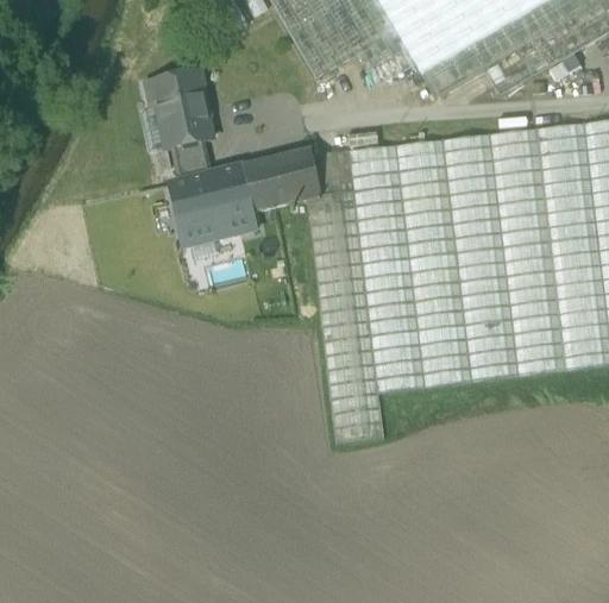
[(396,31),(377,0),(270,0),(315,79),(356,55),(396,31)]
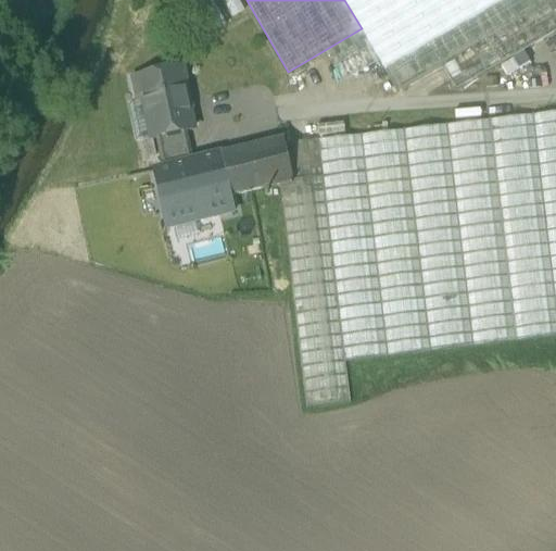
[(378,59),(396,89),(441,63),(455,87),(500,61),(523,48),(555,28),(555,0),(344,0),(362,28),(378,59)]
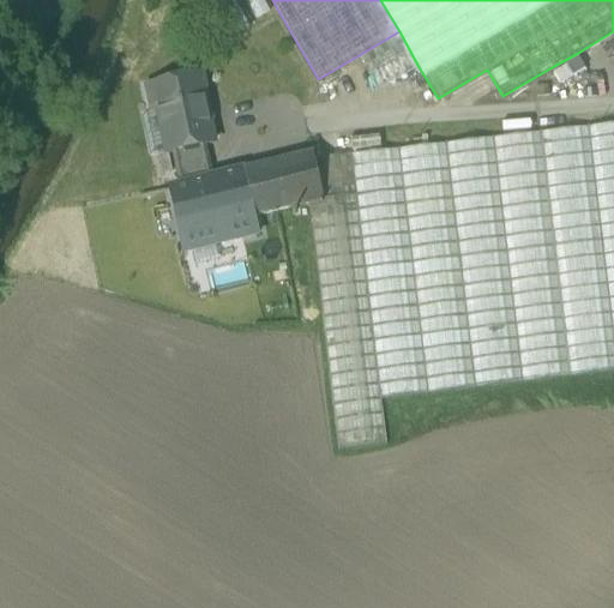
[(399,31),(359,55),(377,88),(417,65),(399,31)]
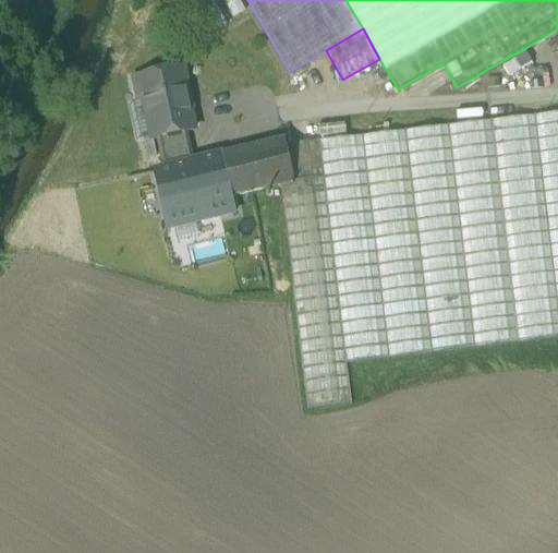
[(525,48),(501,61),(508,72),(532,59),(525,48)]
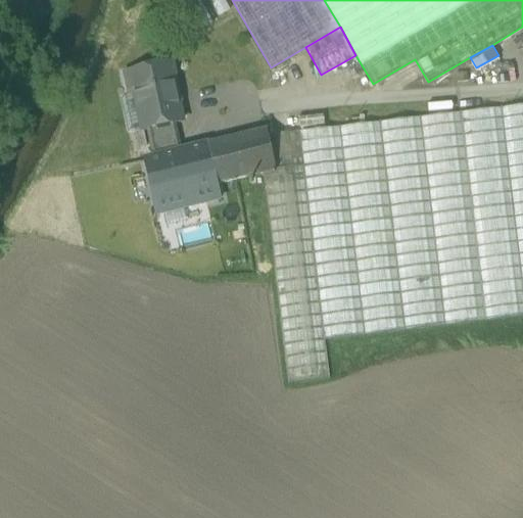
[(148,126),(149,132),(175,127),(174,121),(182,119),(176,92),(178,92),(171,60),(125,71),(129,92),(134,91),(142,128),(148,126)]
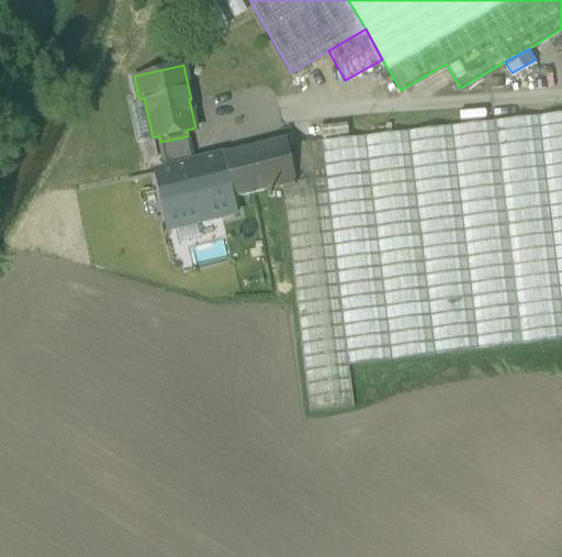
[(491,75),(491,85),(502,84),(502,74),(491,75)]
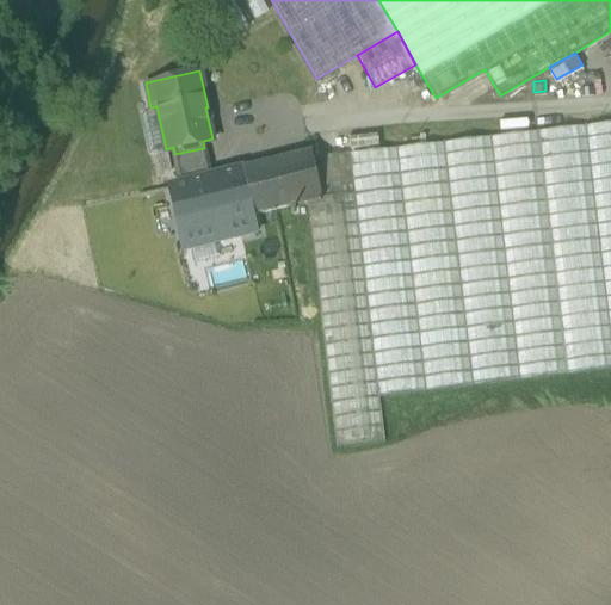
[(308,198),(337,445),(384,439),(378,395),(610,366),(610,119),(313,154),(322,196),(308,198)]
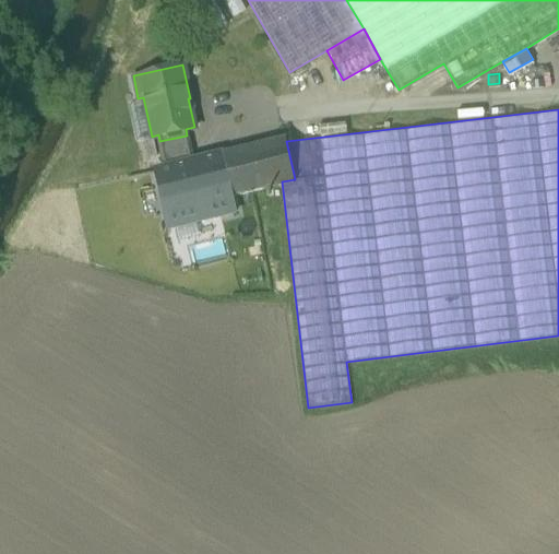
[(346,120),(320,122),(320,133),(347,131),(346,120)]
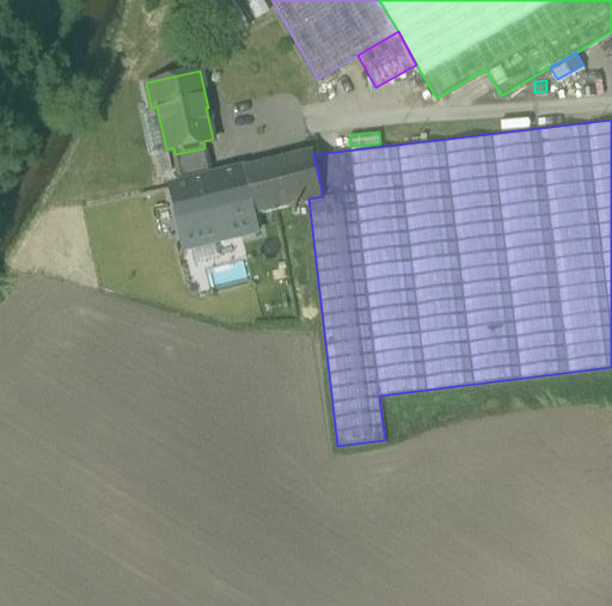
[(175,154),(181,181),(210,173),(204,148),(175,154)]
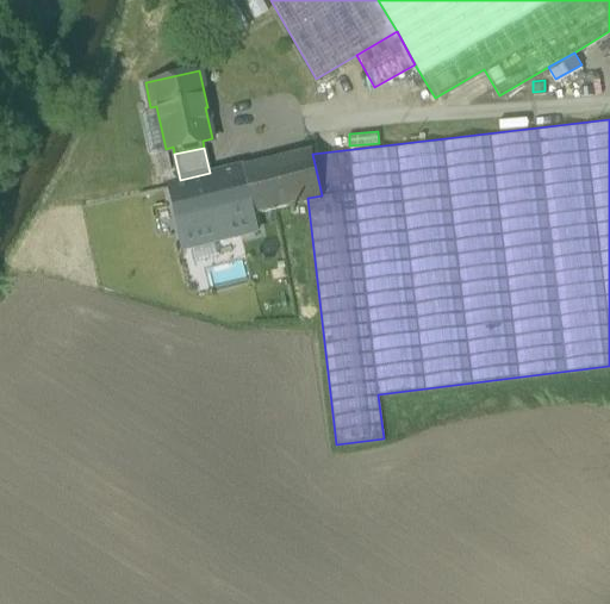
[(311,148),(242,164),(254,212),(288,203),(300,200),(307,198),(322,195),(312,154),(311,148)]
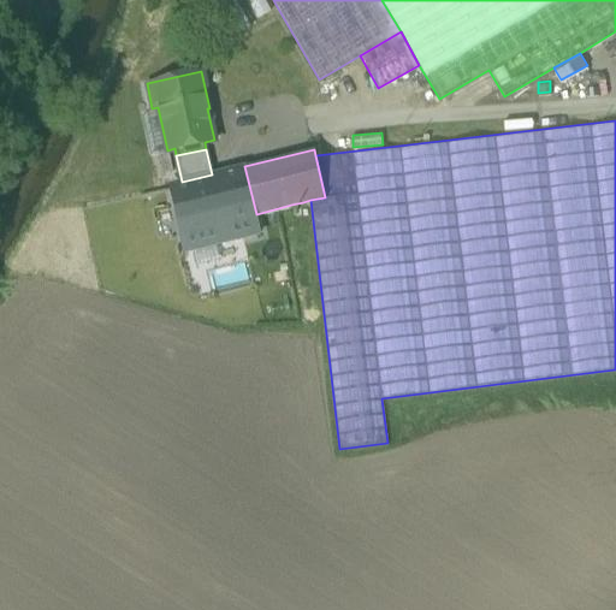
[(214,242),(260,231),(256,214),(244,166),(212,175),(182,182),(171,184),(181,232),(184,249),(191,248),(214,242)]
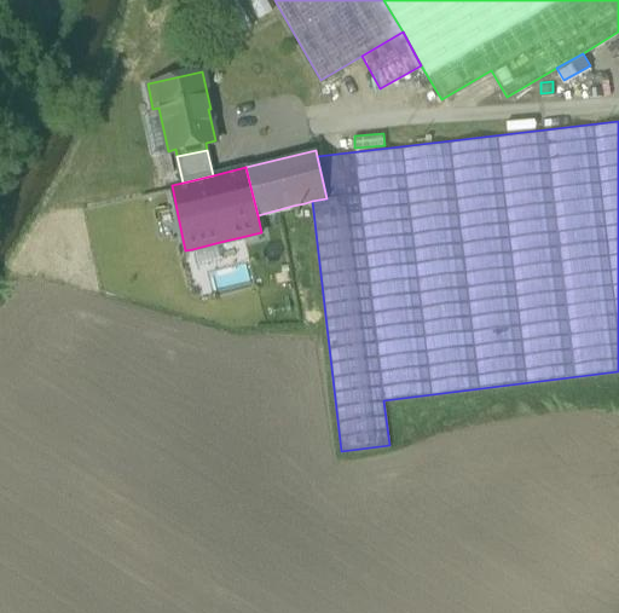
[(219,258),(215,243),(192,249),(196,262),(219,258)]
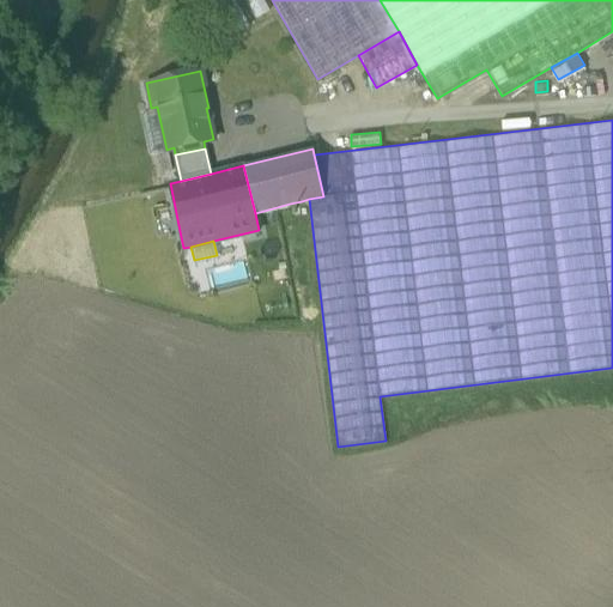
All buildings are outlined.
